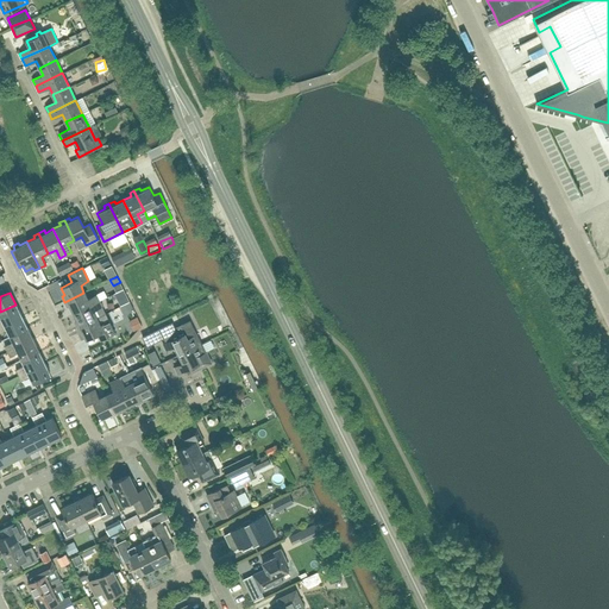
[(73,313),(99,301),(95,295),(87,299),(83,293),(64,302),(67,307),(69,306),(73,313)]
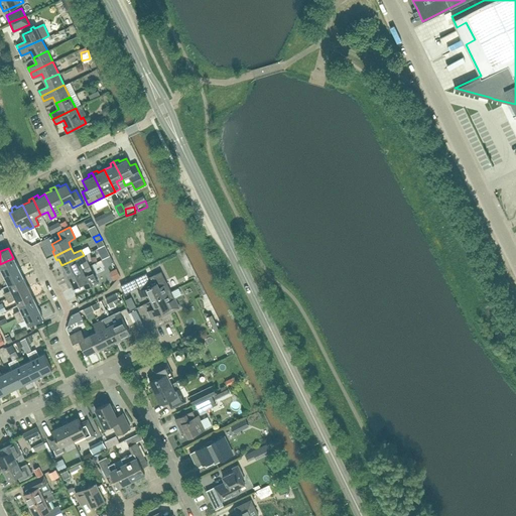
[(79,263),(86,260),(84,255),(61,265),(65,271),(62,273),(65,277),(82,269),(79,263)]
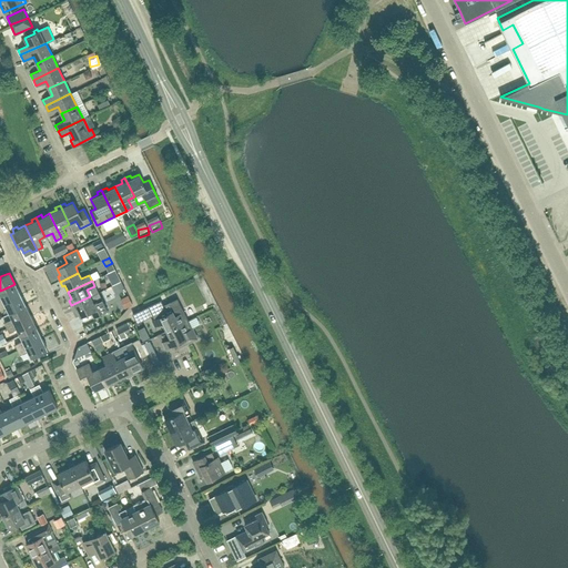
[(14,284),(0,291),(0,295),(1,297),(0,297),(0,304),(20,295),(14,284)]
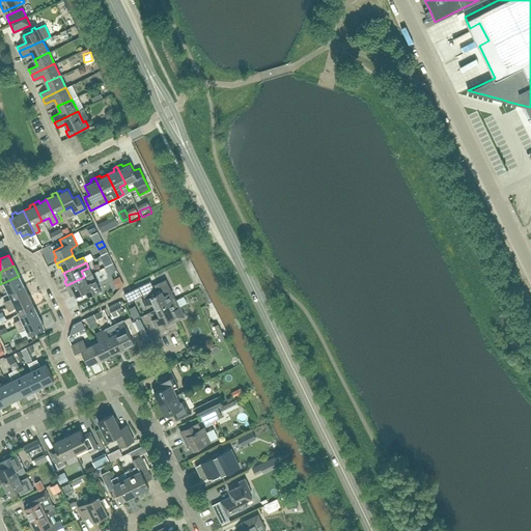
[(8,294),(24,285),(19,276),(0,284),(0,290),(5,287),(8,294)]
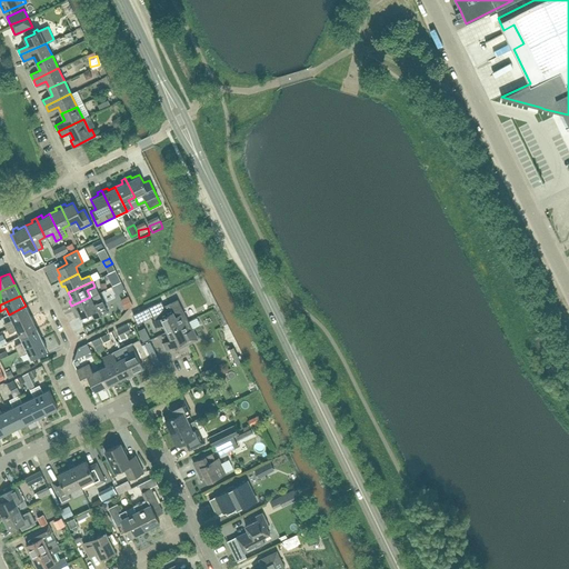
[(93,303),(90,297),(71,306),(73,310),(77,309),(80,317),(90,311),(93,318),(107,311),(101,299),(93,303)]
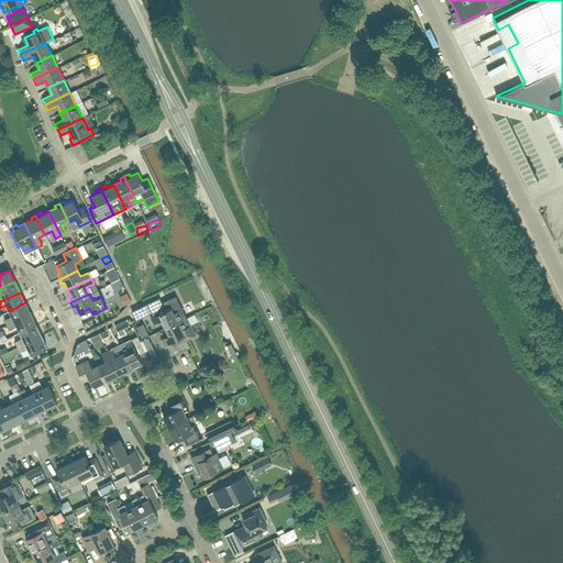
[(148,312),(152,317),(150,318),(153,323),(161,320),(164,328),(183,319),(186,317),(175,295),(166,300),(169,308),(157,315),(152,302),(131,312),(134,319),(148,312)]
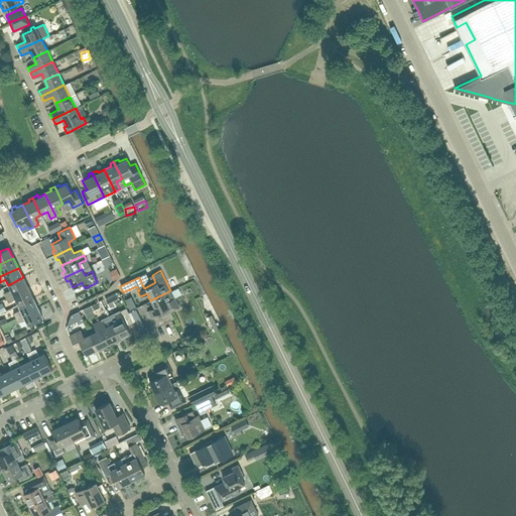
[(5,298),(27,287),(23,277),(8,285),(10,290),(3,293),(5,298)]
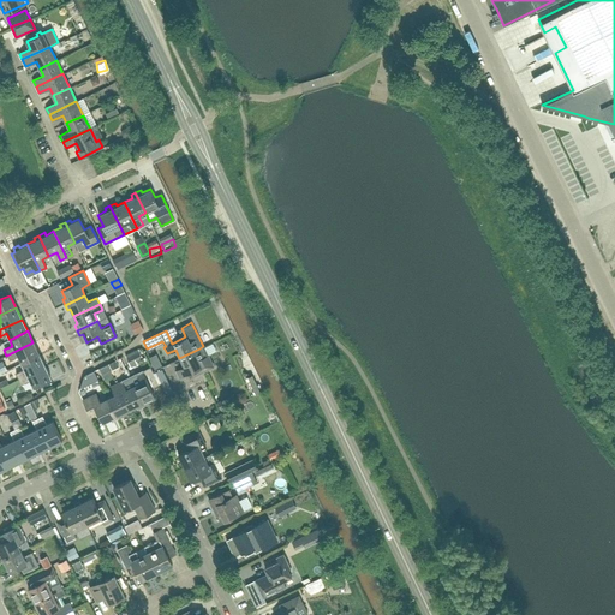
[(21,363),(39,354),(33,342),(6,356),(10,362),(18,357),(21,363)]
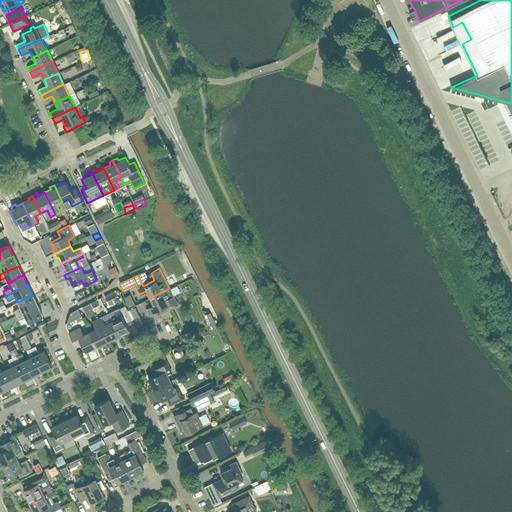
[(169,288),(166,290),(149,298),(153,305),(146,309),(149,314),(156,310),(158,315),(173,307),(175,306),(176,303),(176,301),(173,296),(169,288)]
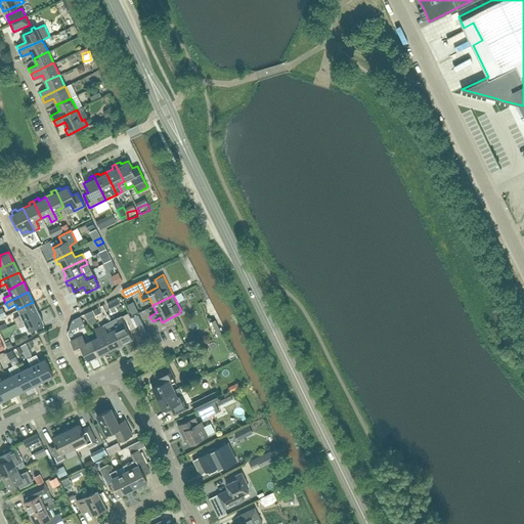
[(107,304),(110,309),(121,303),(119,298),(107,304)]
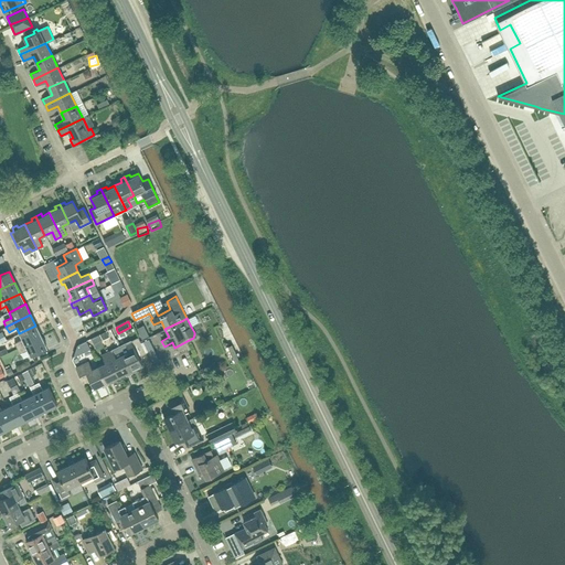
[(17,349),(41,337),(35,326),(19,333),(22,339),(14,343),(17,349)]
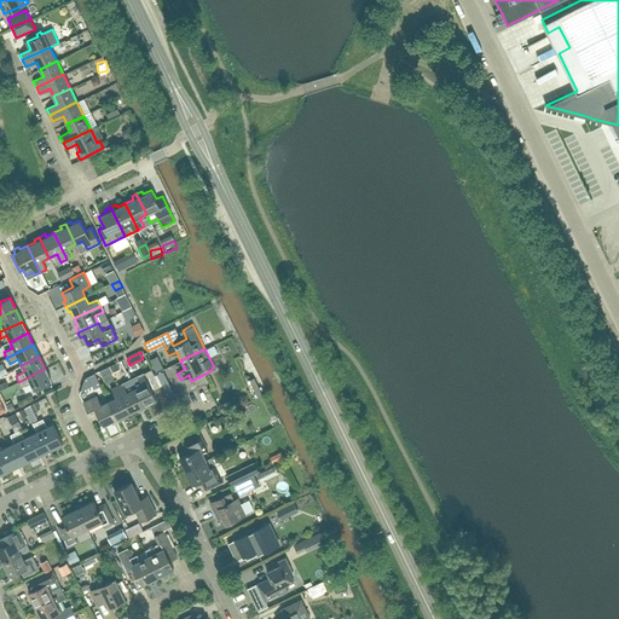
[(108,366),(99,370),(103,377),(111,374),(108,366)]
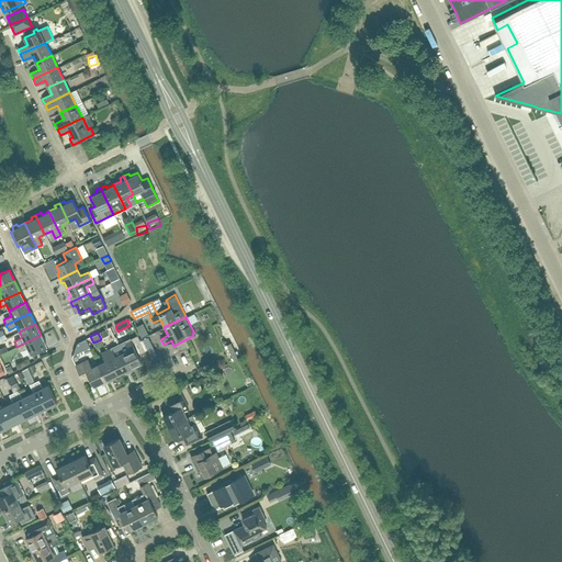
[(41,335),(17,347),(19,351),(27,348),(30,353),(46,346),(41,335)]
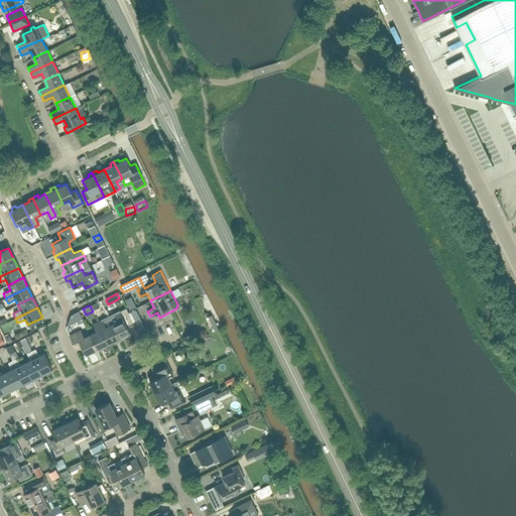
[(129,334),(126,326),(133,321),(126,307),(119,311),(114,313),(117,320),(111,324),(119,341),(124,339),(123,337),(129,334)]
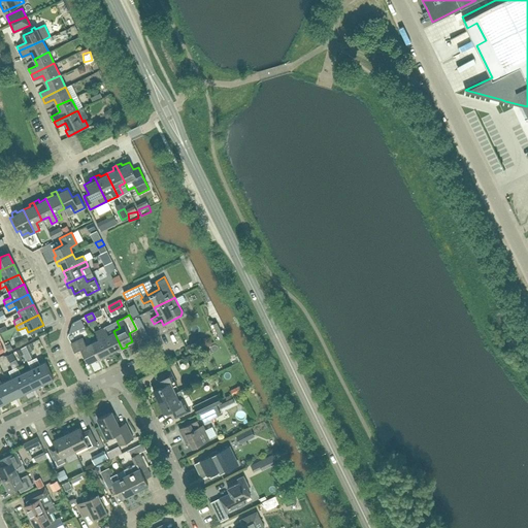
[(144,341),(151,339),(139,316),(133,319),(144,341)]
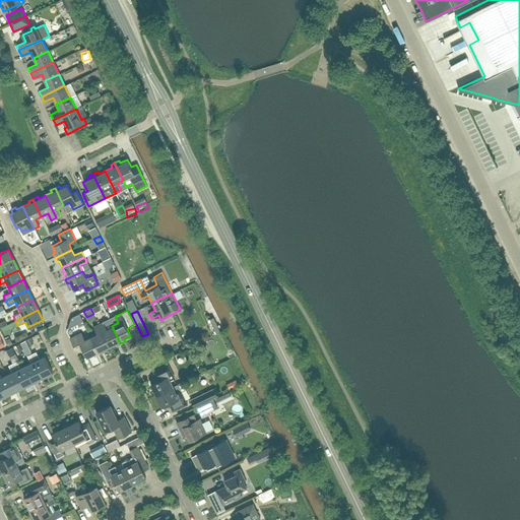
[(81,319),(78,314),(72,317),(69,324),(81,319)]
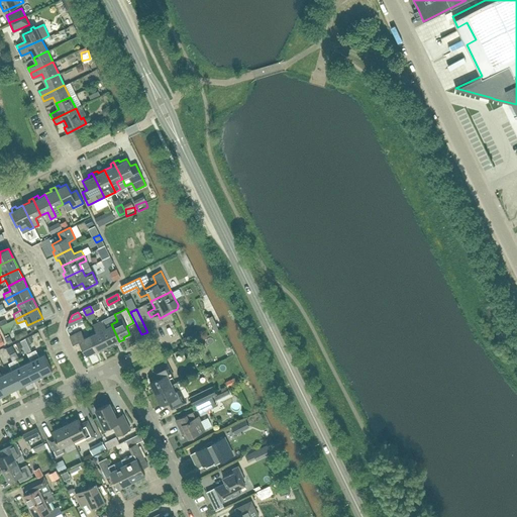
[(97,322),(107,344),(114,341),(115,343),(119,341),(111,324),(105,327),(102,320),(97,322)]
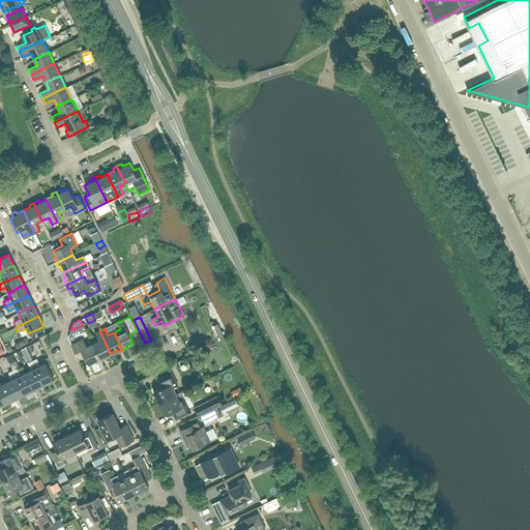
[(91,344),(100,360),(105,358),(104,356),(110,353),(99,330),(94,333),(97,341),(91,344)]
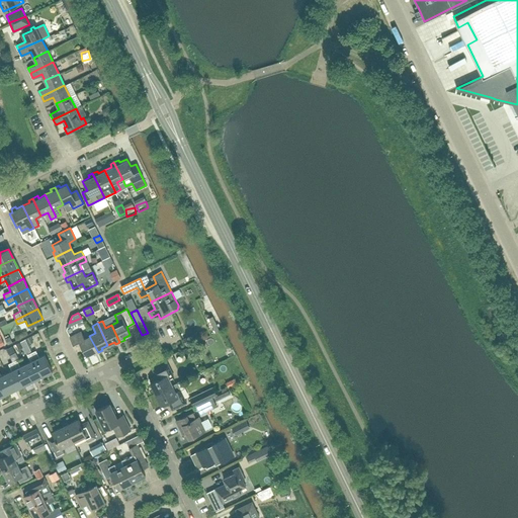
[(98,352),(89,336),(83,338),(80,331),(69,337),(76,351),(82,348),(86,355),(92,352),(94,354),(98,352)]
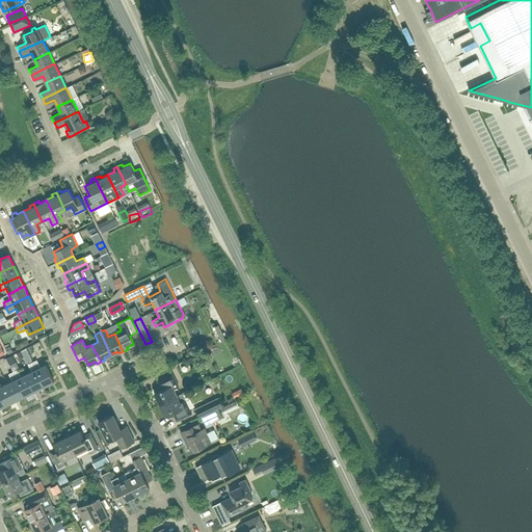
[(7,353),(14,351),(9,344),(4,346),(7,353)]
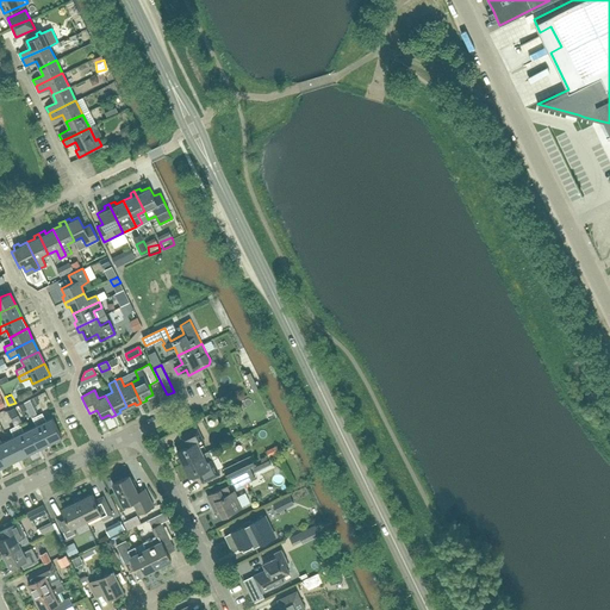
[(30,399),(31,403),(32,405),(39,403),(36,396),(30,399)]
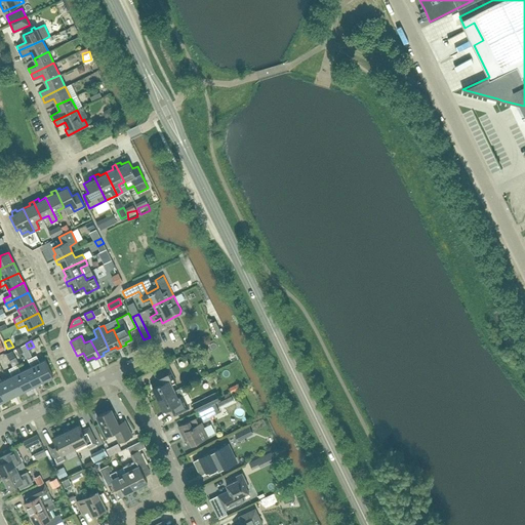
[(204,344),(197,347),(200,354),(207,351),(204,344)]
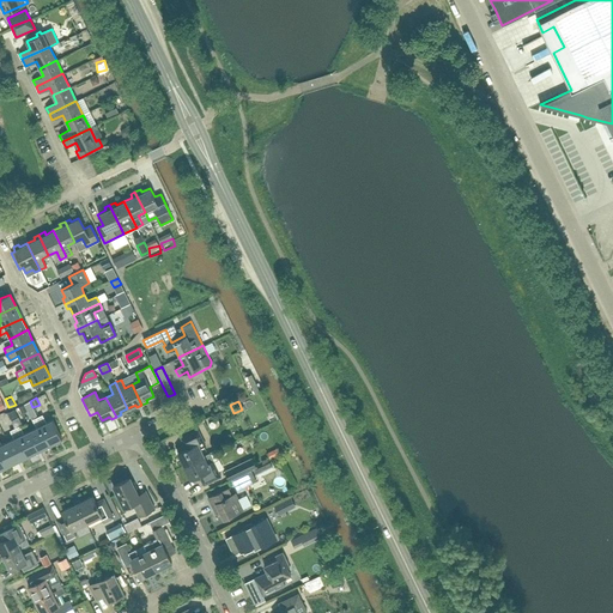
[(10,419),(17,416),(13,408),(6,412),(10,419)]
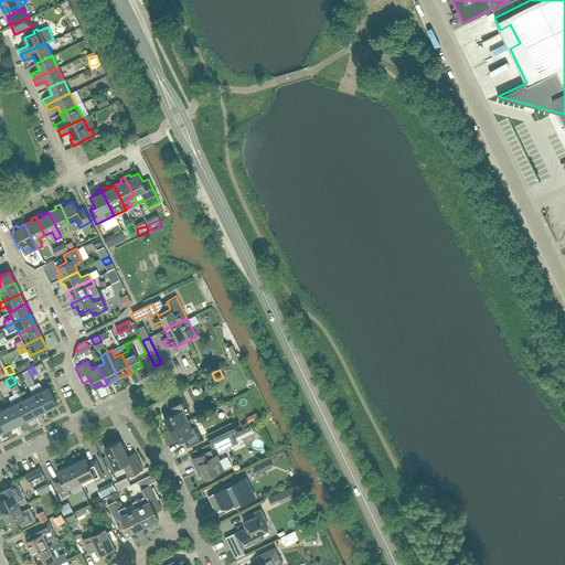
[(33,384),(46,409),(56,404),(48,386),(42,390),(39,382),(33,384)]
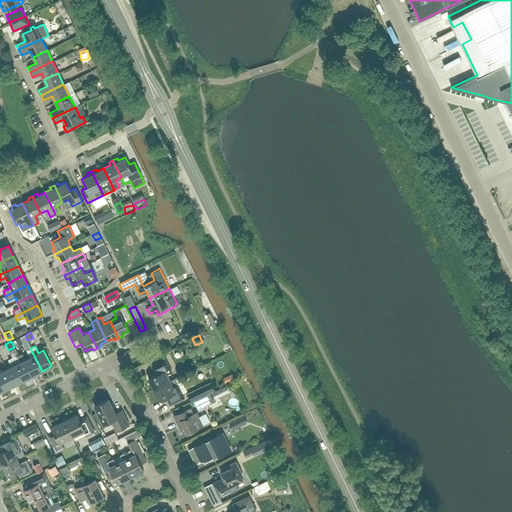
[(24,359),(32,375),(42,371),(30,348),(26,350),(29,357),(24,359)]
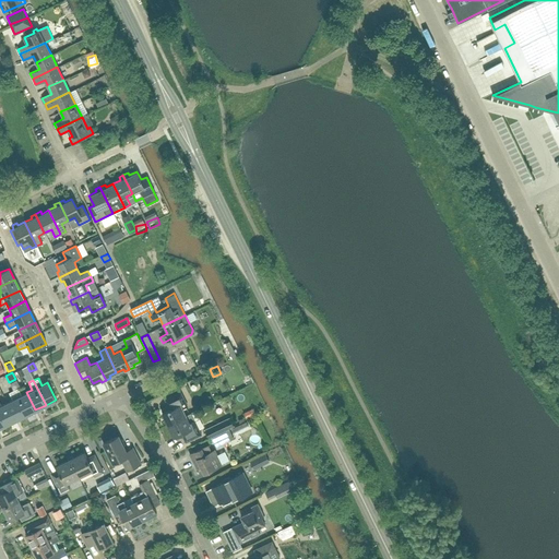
[(13,390),(25,415),(35,409),(26,392),(21,395),(18,388),(13,390)]
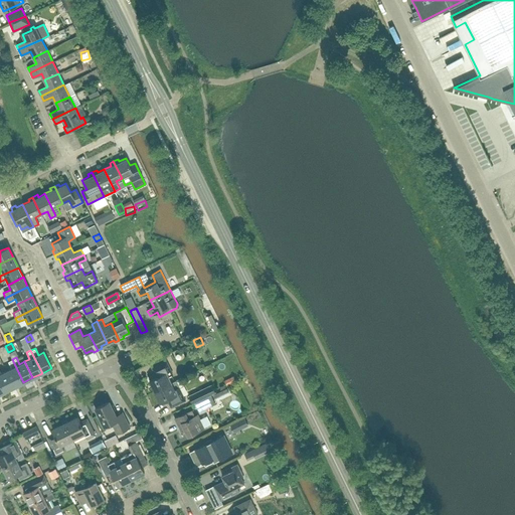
[(11,368),(6,371),(14,387),(23,382),(12,359),(7,361),(11,368)]
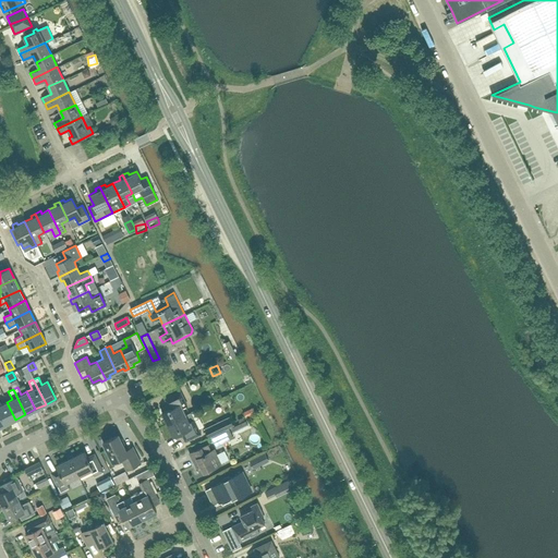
[(167,423),(185,414),(181,407),(185,404),(179,391),(164,399),(169,408),(160,412),(167,423)]
